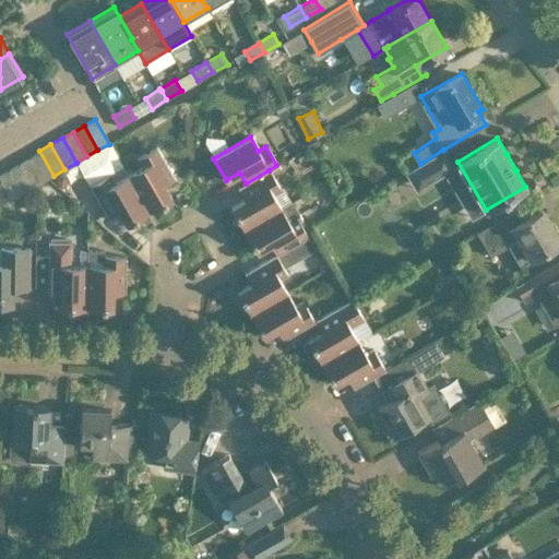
[(164,186),(166,183),(175,179),(157,147),(138,158),(141,166),(128,174),(150,212),(171,199),(164,186)]
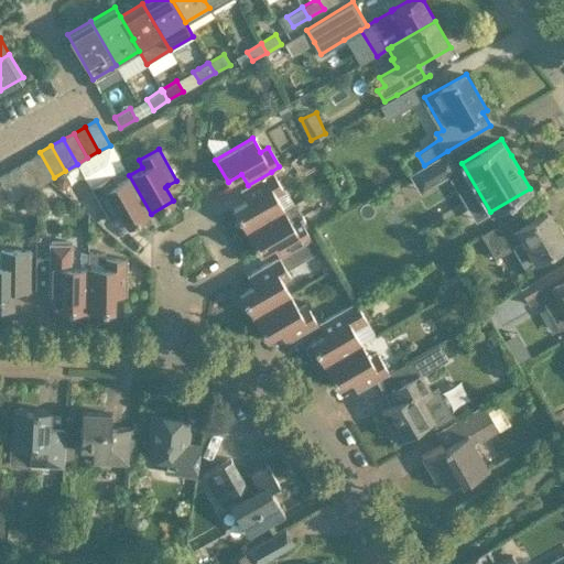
[(424,165),(410,173),(415,182),(421,179),(425,187),(457,169),(447,151),(424,165)]
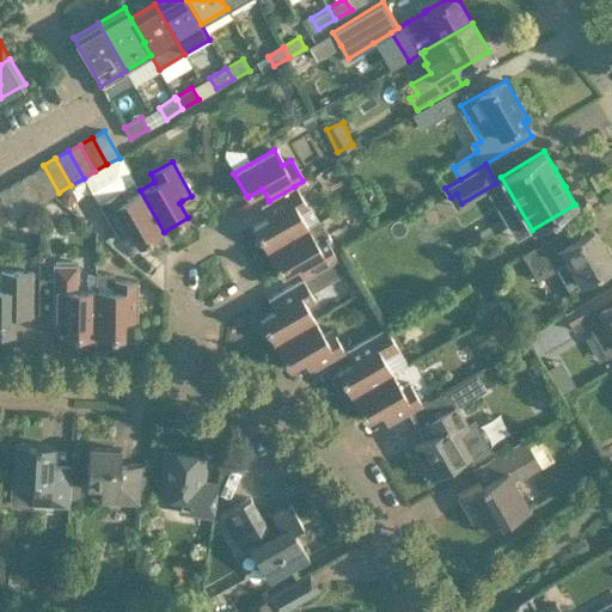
[(59,193),(43,165),(31,172),(47,200),(59,193)]
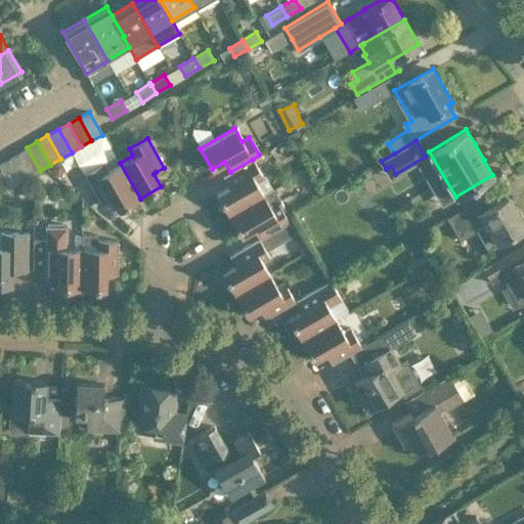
[(40,171),(27,147),(16,154),(30,176),(40,171)]
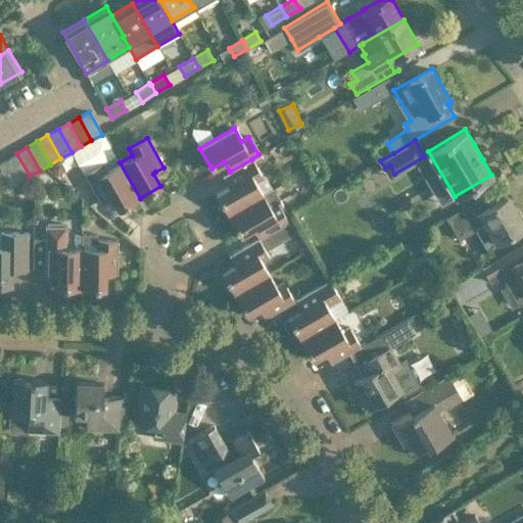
[(30,176),(16,153),(6,158),(19,182),(30,176)]
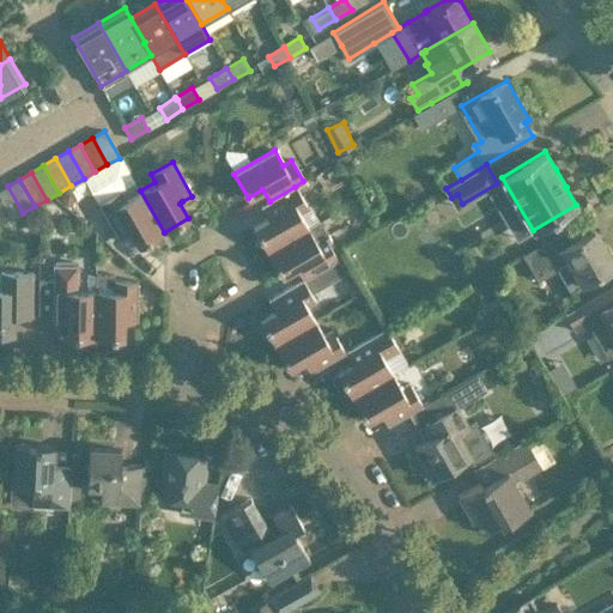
[(23,213),(7,186),(0,189),(0,200),(11,220),(23,213)]
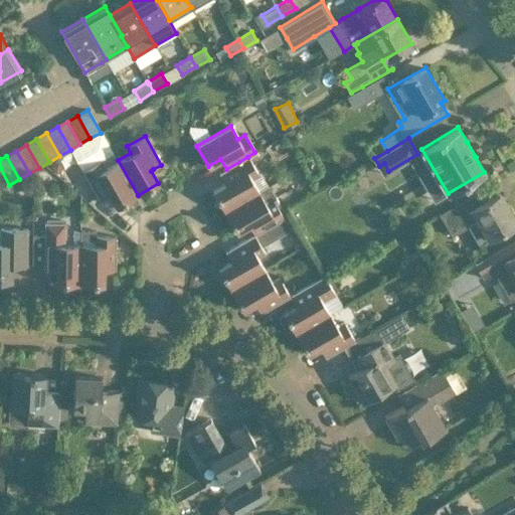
[(224,211),(259,192),(251,179),(259,175),(247,157),(226,169),(219,173),(225,184),(212,191),(224,211)]
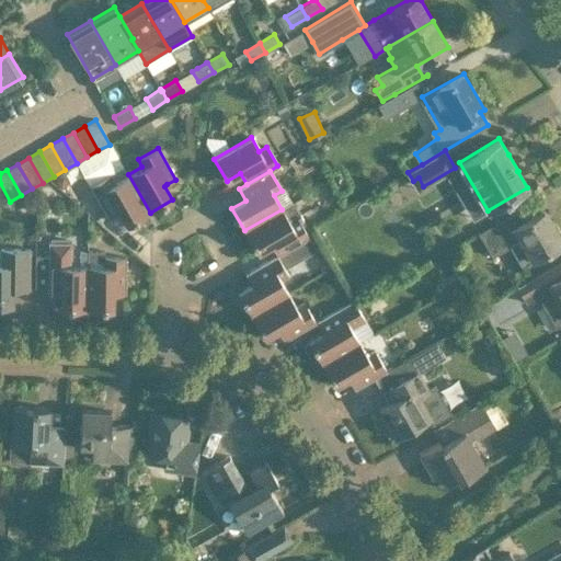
[(110,175),(90,187),(109,218),(119,212),(127,226),(150,213),(128,174),(114,182),(110,175)]
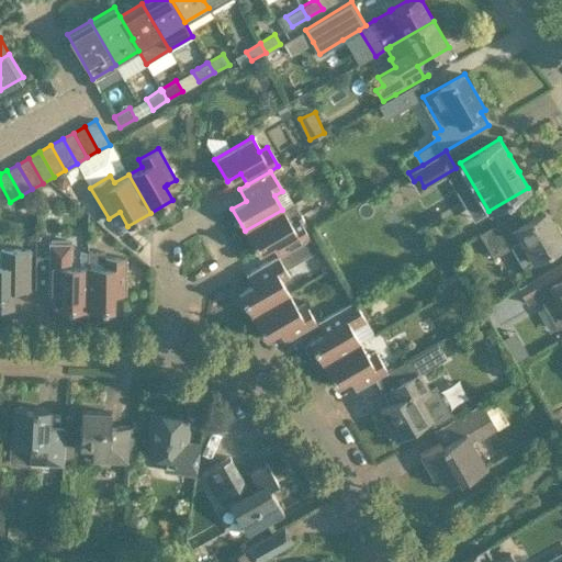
[(282,210),(245,231),(258,254),(271,245),(278,256),(277,256),(278,257),(310,238),(305,231),(307,228),(302,220),(303,220),(301,215),(300,216),(292,203),(282,210)]
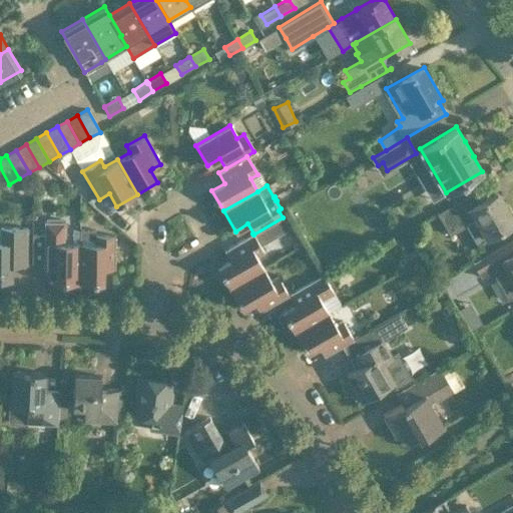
[(451,234),(466,226),(476,243),(512,222),(512,220),(497,192),(471,207),(472,209),(464,214),(458,202),(439,213),(451,234)]
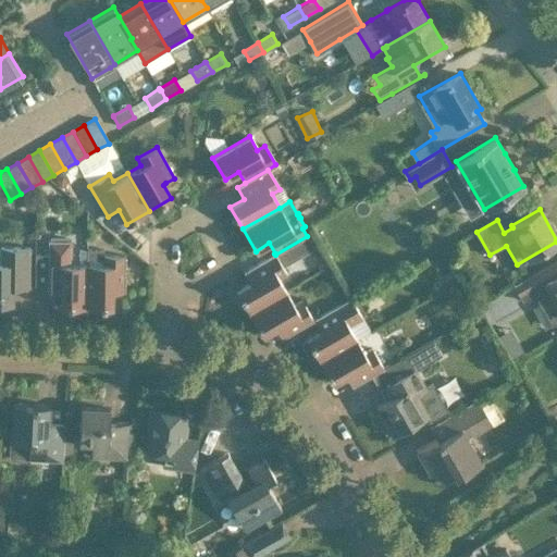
[(86,308),(87,264),(71,264),(71,240),(70,240),(65,236),(61,235),(57,235),(52,236),(49,240),(48,240),(48,252),(35,252),(35,285),(48,285),(48,292),(61,292),(60,307),(86,308)]
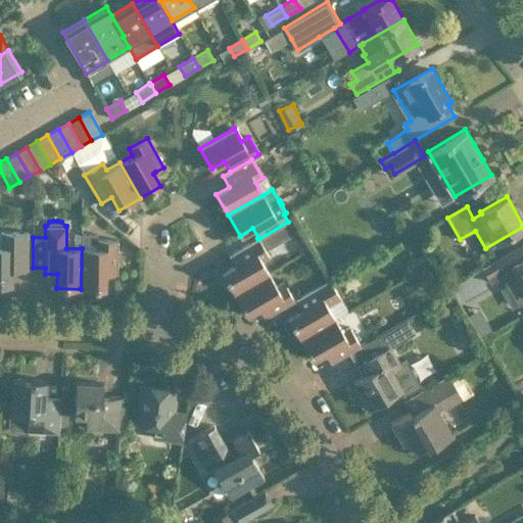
[(0,285),(11,286),(11,271),(27,271),(28,233),(1,232),(0,247),(0,285)]
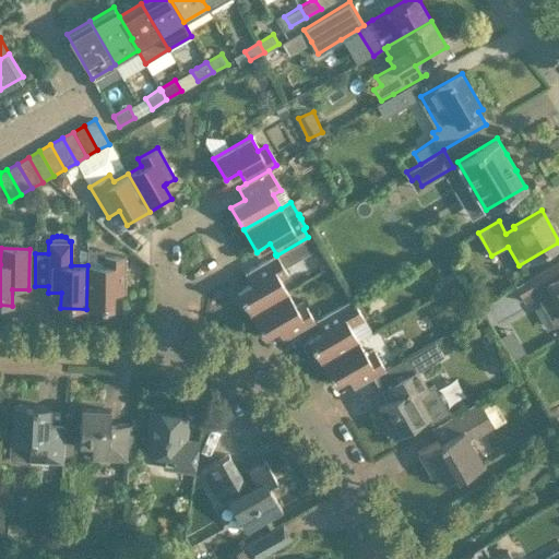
[(111,309),(111,294),(126,294),(126,257),(104,257),(104,251),(87,251),(87,265),(86,309),(111,309)]
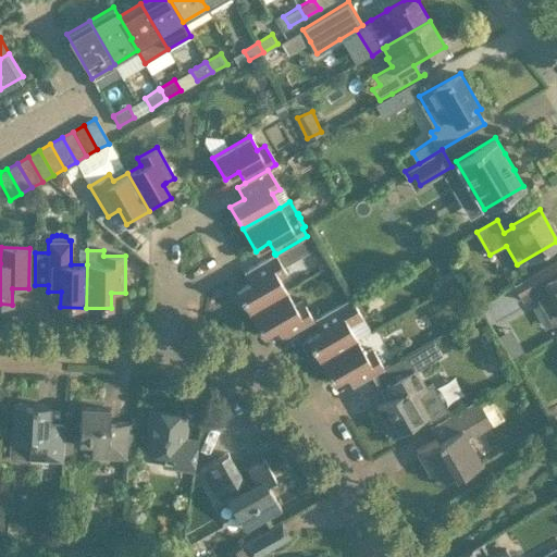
[(249,313),(286,292),(279,279),(286,274),(274,255),(274,254),(243,272),(249,283),(236,292),(249,313)]
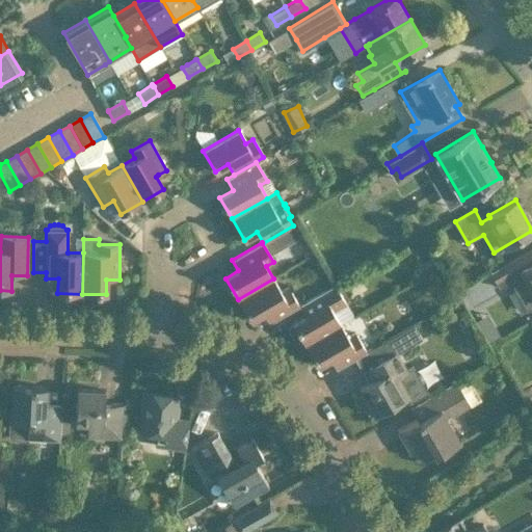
[(498,267),(490,271),(499,287),(509,281),(515,290),(523,286),(531,302),(531,261),(522,267),(515,257),(498,267)]
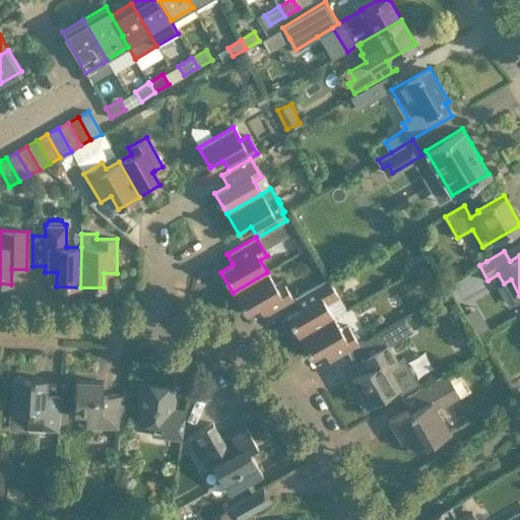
[(291,300),(291,299),(281,281),(275,285),(267,272),(233,293),(244,313),(257,306),(263,317),(291,300)]
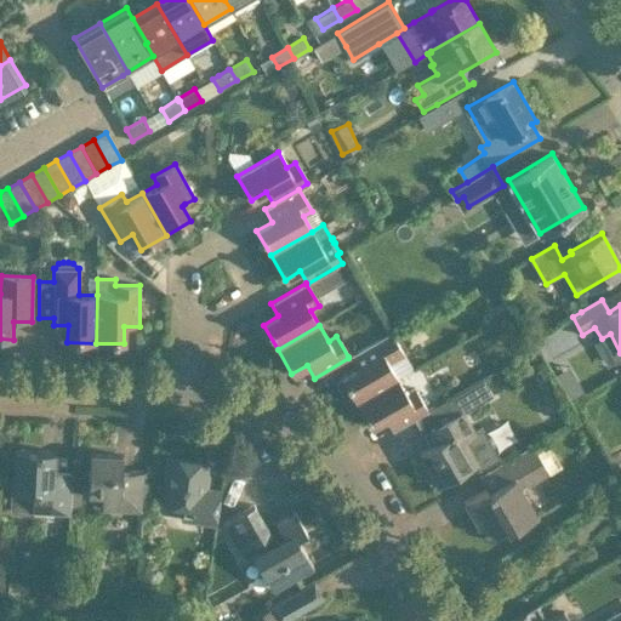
[(355,403),(397,379),(388,364),(404,355),(391,332),(348,357),(348,358),(349,358),(357,369),(341,379),(342,380),(337,382),(337,387),(345,398),(348,400),(353,398),(355,403)]
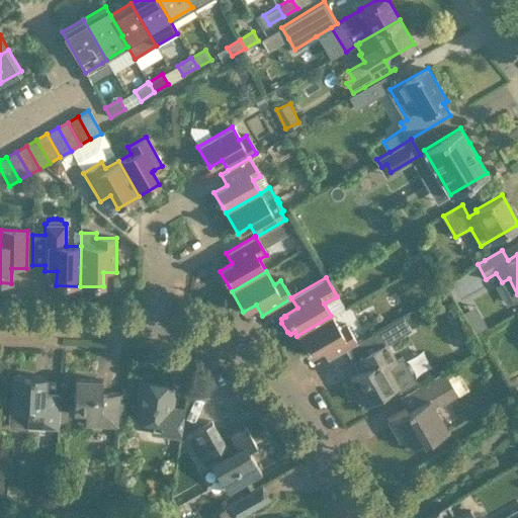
[(339,329),(331,316),(296,336),(309,356),(321,349),(327,360),(356,343),(346,325),(339,329)]
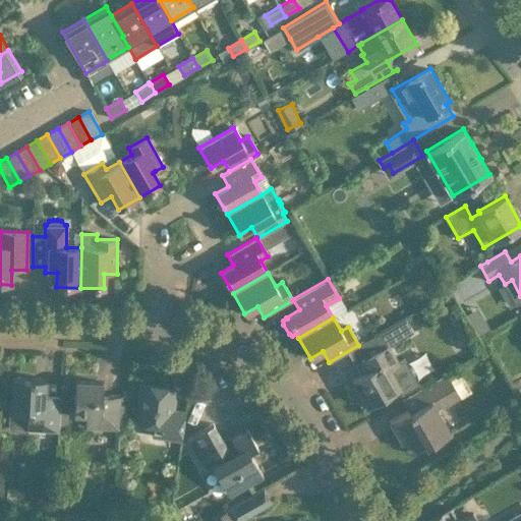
[(413,333),(405,319),(374,336),(383,349),(383,350),(388,347),(413,333)]
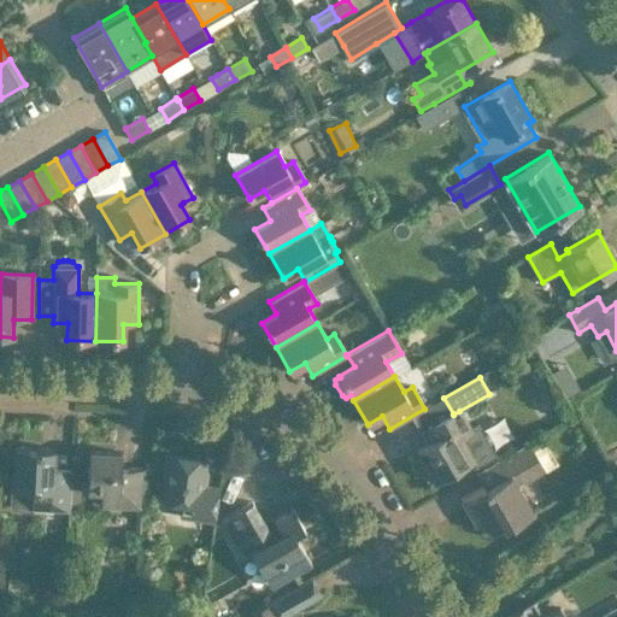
[(470,430),(459,411),(453,415),(453,413),(423,430),(427,436),(430,442),(416,451),(419,457),(415,460),(425,481),(432,477),(434,481),(471,459),(476,468),(497,457),(495,456),(494,457),(477,427),(470,430)]
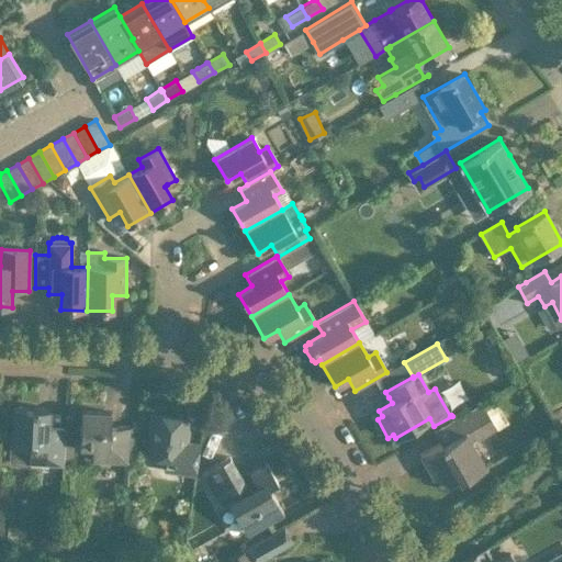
[(482,403),(449,422),(458,437),(441,446),(439,442),(419,454),(433,476),(438,473),(446,486),(458,479),(460,482),(485,467),(472,444),(497,429),(482,403)]
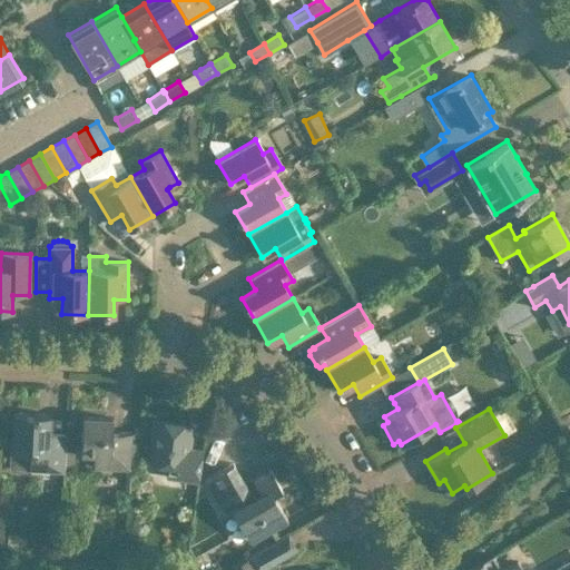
[(65,464),(66,446),(66,444),(66,433),(48,432),(49,415),(13,413),(10,469),(11,469),(12,467),(28,468),(28,470),(64,472),(65,467),(65,464)]
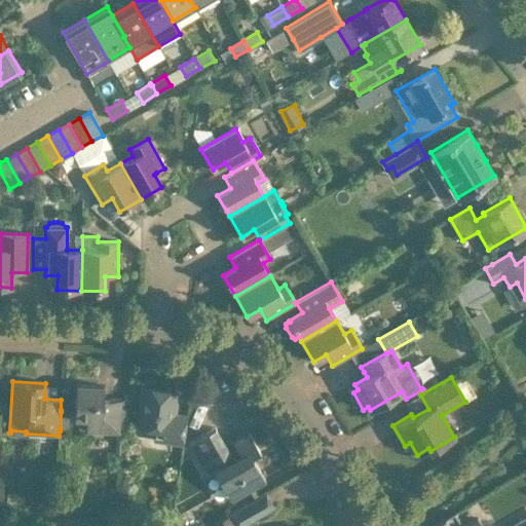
[(75,384),(74,405),(73,417),(85,418),(85,430),(120,434),(122,400),(102,399),(103,386),(75,384)]
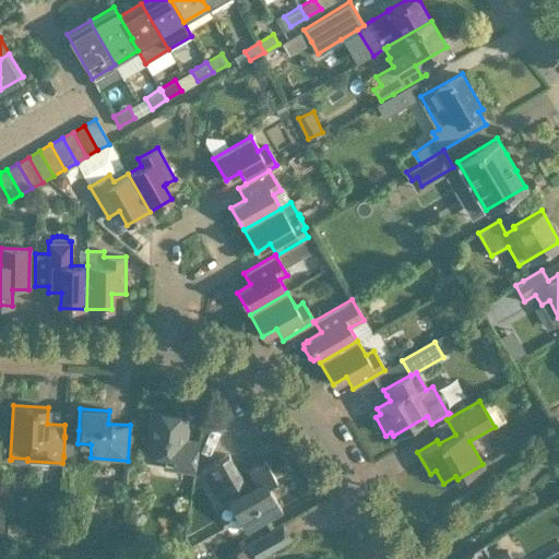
[(164,467),(171,468),(193,472),(198,443),(185,441),(186,429),(182,428),(185,417),(151,413),(147,436),(152,436),(149,453),(165,456),(164,467)]
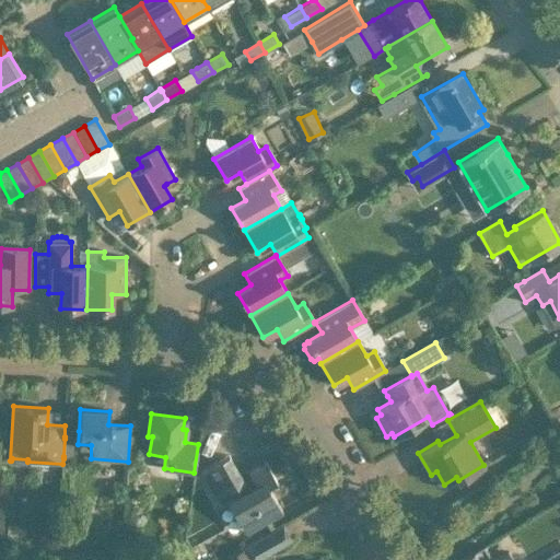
[(228,456),(201,471),(212,490),(217,499),(225,494),(229,501),(246,531),(263,521),(281,510),(267,485),(276,479),(266,463),(241,477),(228,456)]
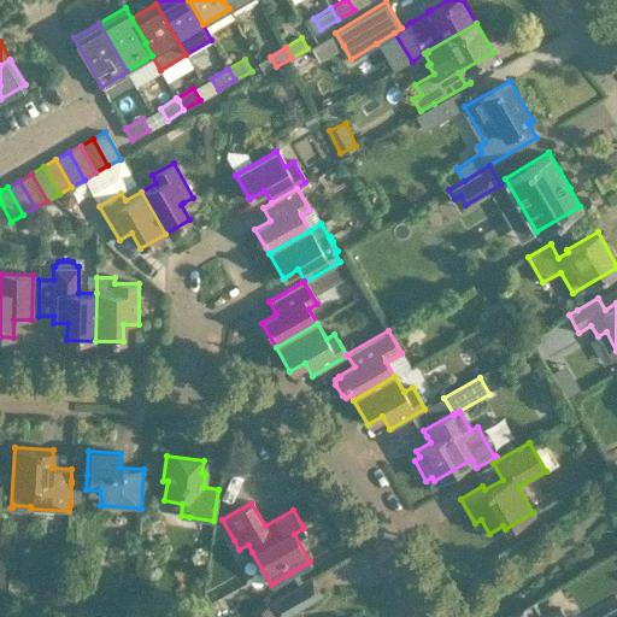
[(270,603),(277,616),(283,616),(321,597),(311,580),(270,603)]
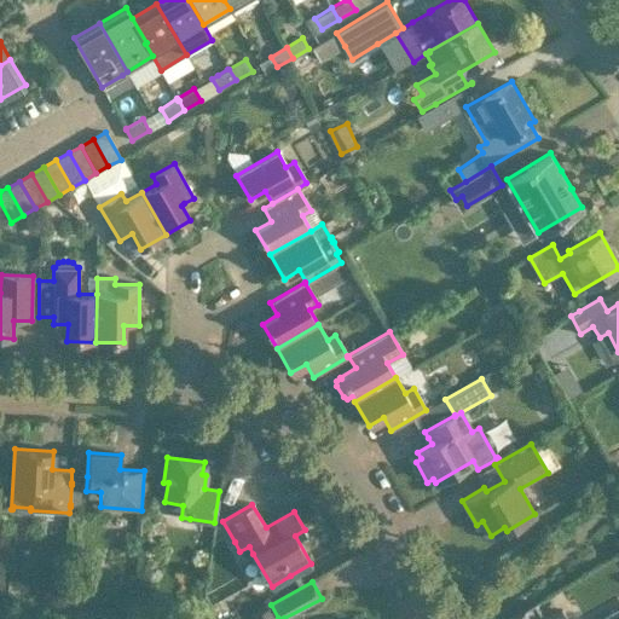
[(548,618),(545,618),(536,602),(508,618),(567,618),(562,611),(548,618)]
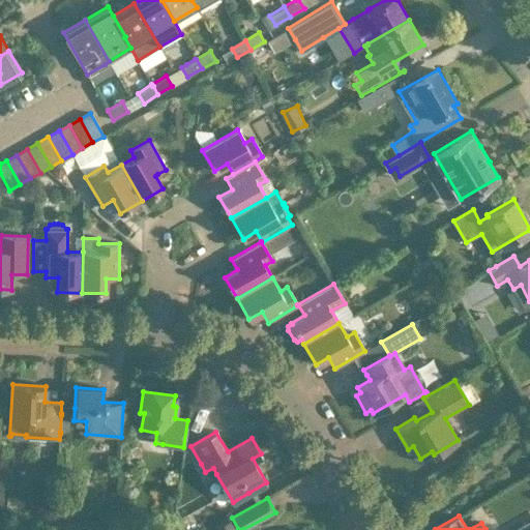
[(238,529),(232,518),(215,528),(216,529),(238,529)]
